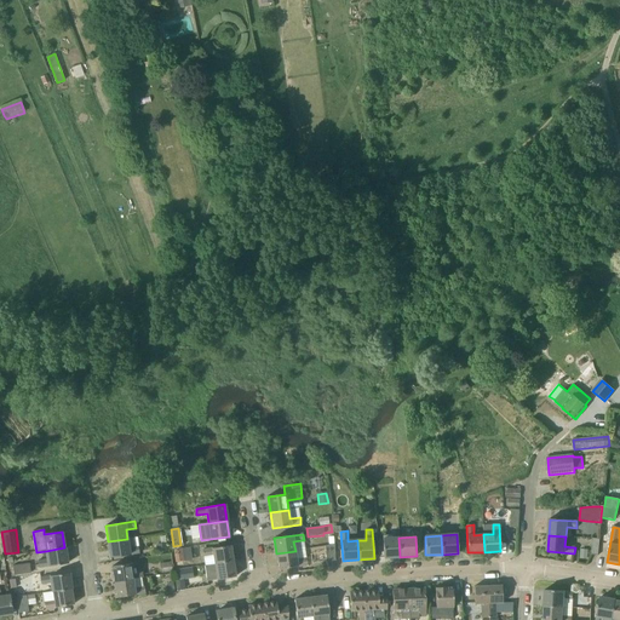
[(384,557),(400,557),(399,538),(383,539),(384,557)]
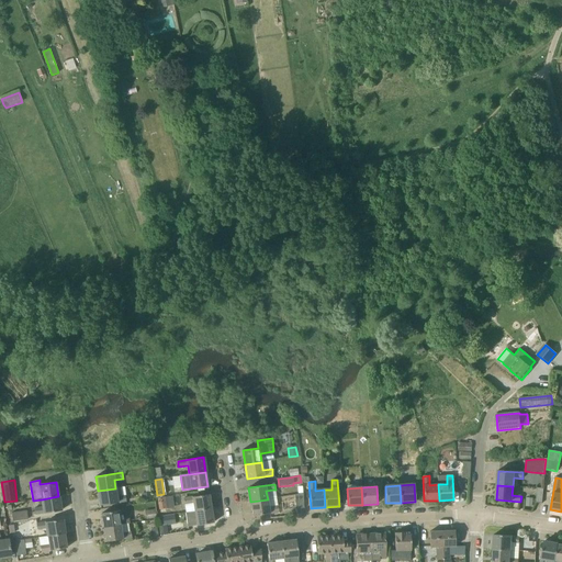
[(100,506),(126,502),(125,496),(116,497),(115,489),(98,491),(100,506)]
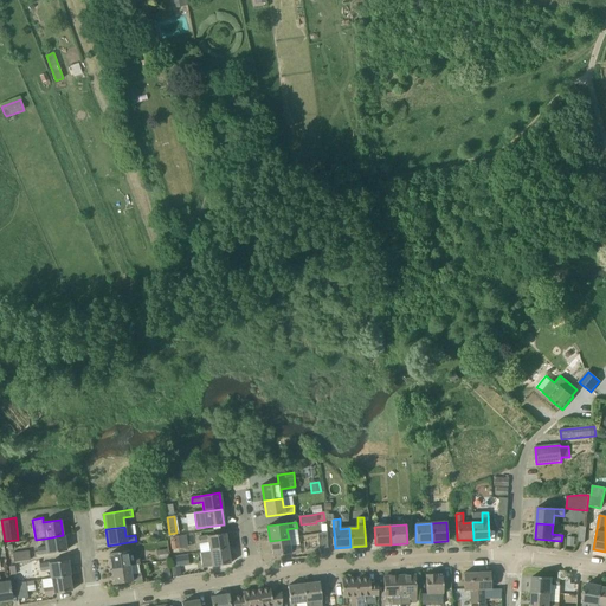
[(208,542),(210,552),(229,548),(225,533),(198,537),(199,545),(208,542)]
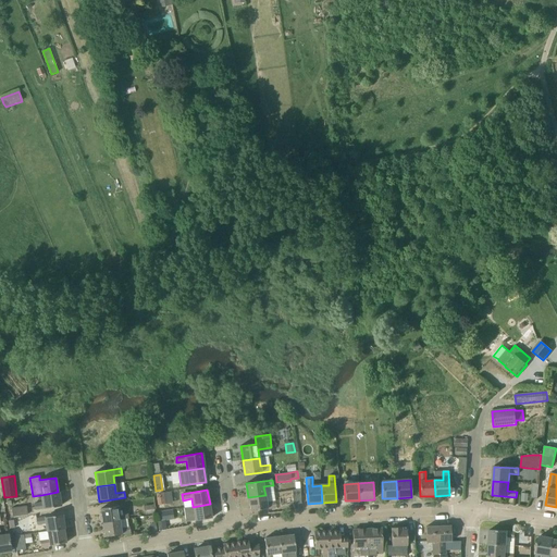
[(293,505),(294,504),(301,504),(300,490),(292,491),(293,505)]
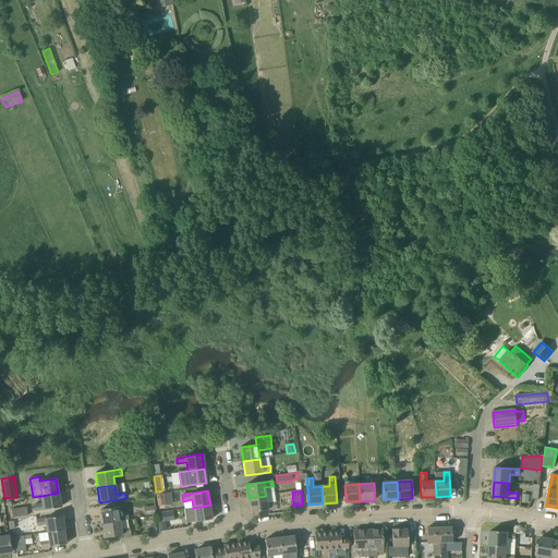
[(58,493),(41,496),(43,505),(34,506),(35,511),(61,508),(58,493)]
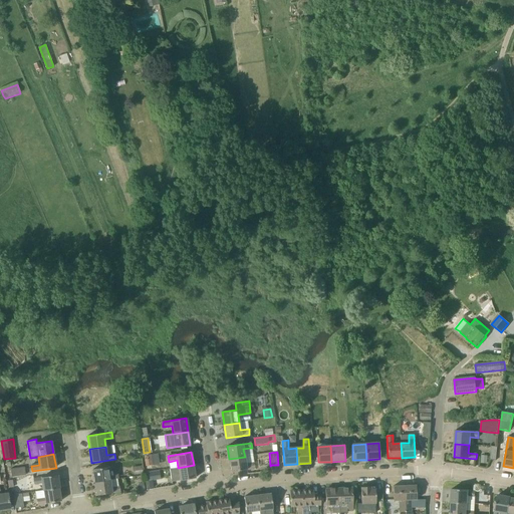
[(151,455),(144,456),(146,466),(153,465),(151,455)]
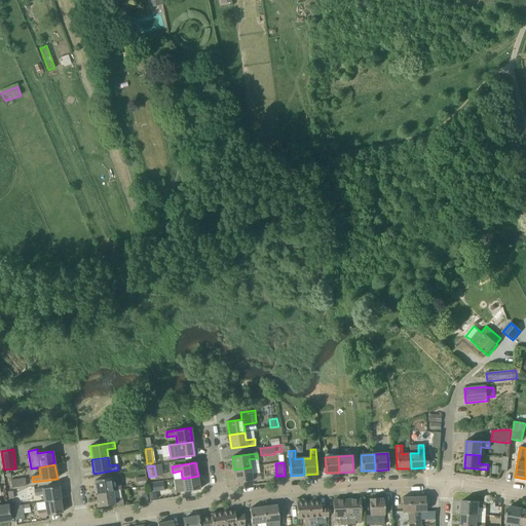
[(251,467),(234,470),(236,483),(261,479),(260,474),(252,475),(251,467)]
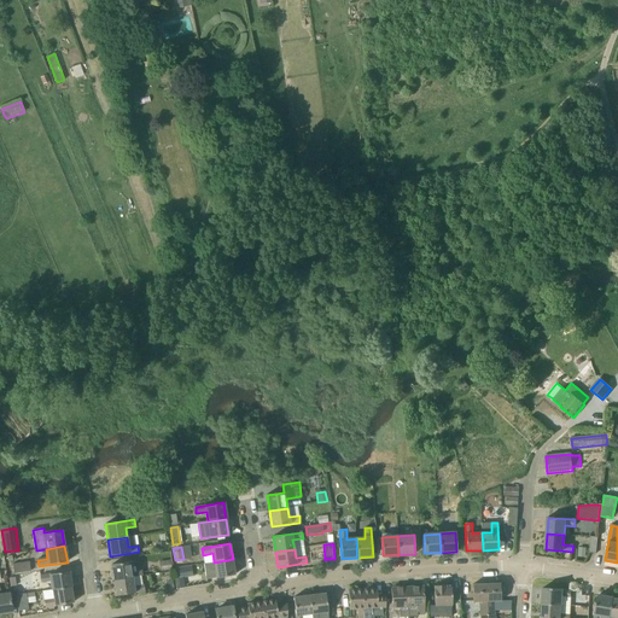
[(205,573),(207,579),(235,575),(233,559),(214,563),(215,571),(205,573)]
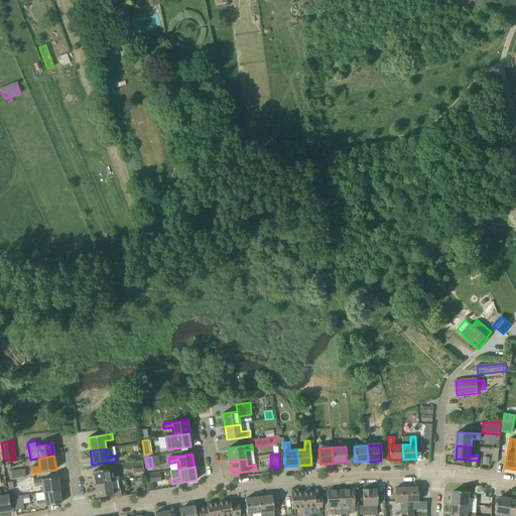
[(119,481),(118,474),(117,468),(93,472),(95,485),(111,482),(119,481)]
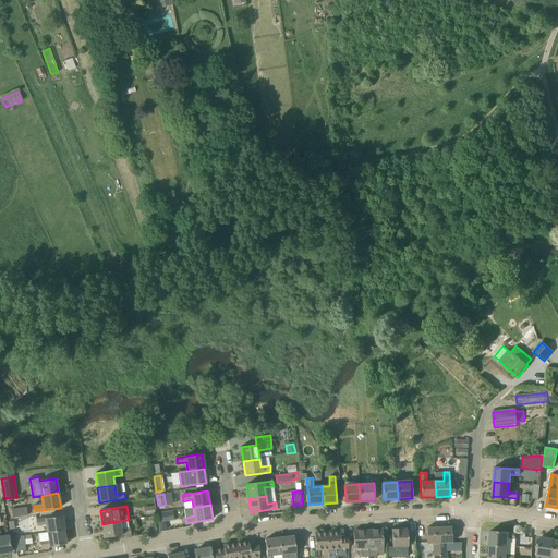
[(144,507),(145,516),(155,514),(154,506),(144,507)]
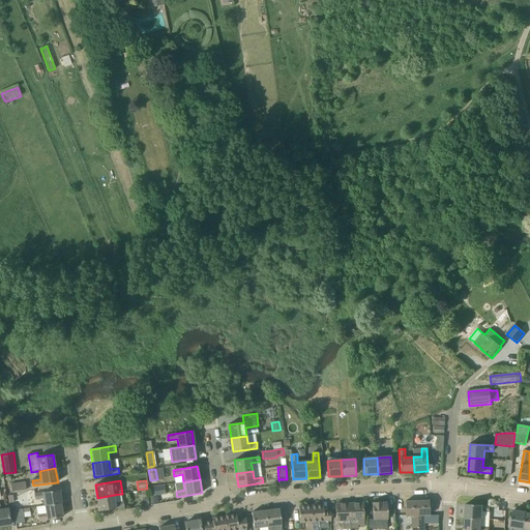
[(12,491),(26,490),(25,481),(11,483),(12,491)]
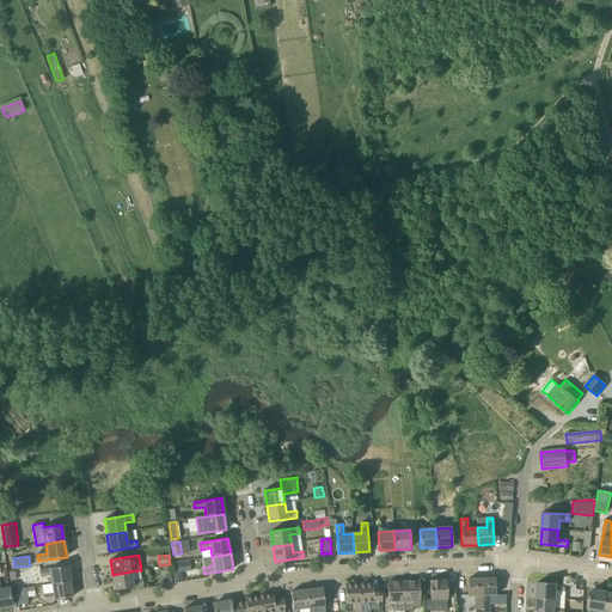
[(177,580),(182,579),(181,571),(190,569),(189,561),(172,564),(177,580)]
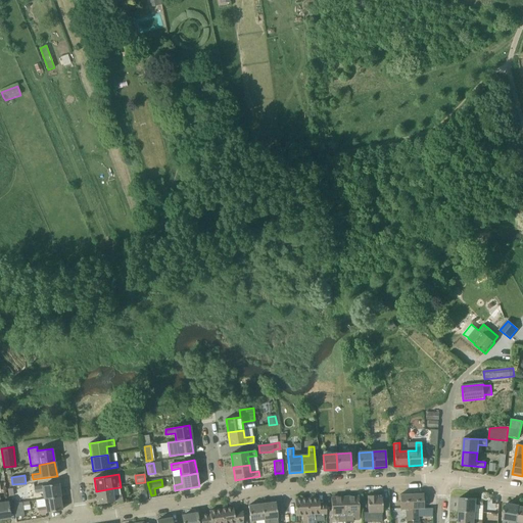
[(58,483),(34,487),(35,492),(43,491),(44,500),(60,496),(58,483)]
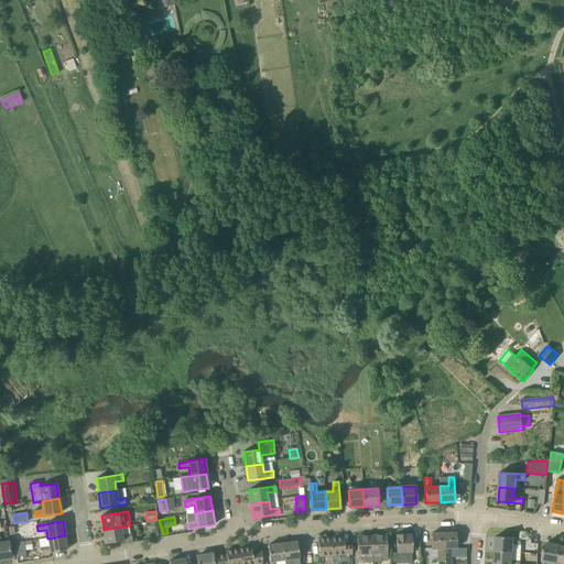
[(121,527),(104,530),(106,544),(132,540),(131,534),(122,535),(121,527)]
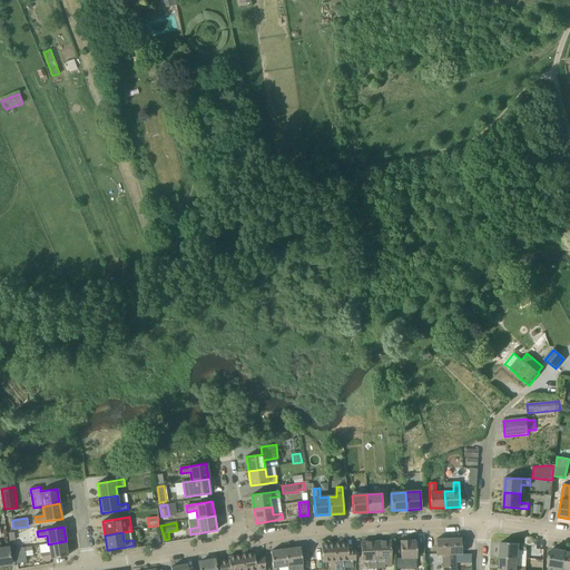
[(449,539),(450,568),(457,568),(455,554),(462,554),(461,538),(449,539)]
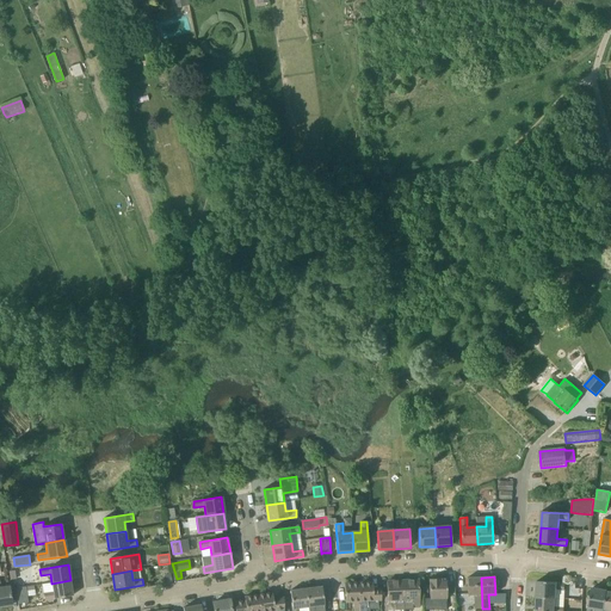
[(475,609),(482,609),(481,578),(467,578),(468,596),(474,594),(475,609)]
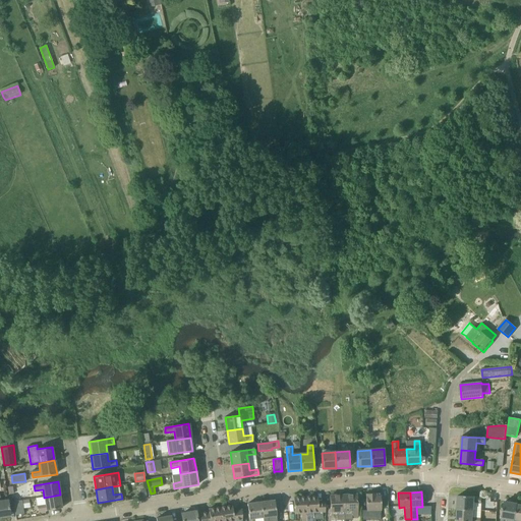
[(381,510),(381,494),(365,495),(366,511),(373,511),(373,520),(381,520),(381,510)]
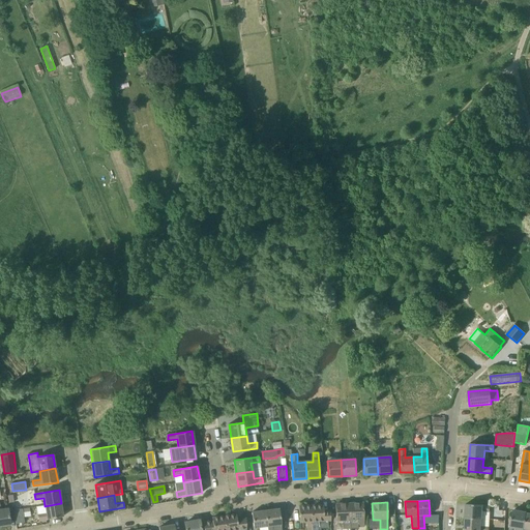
[(37,514),(38,521),(63,517),(61,503),(45,506),(46,513),(37,514)]
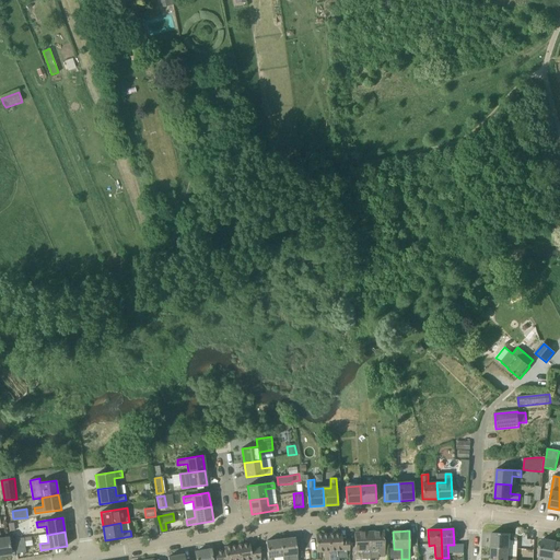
[(377,557),(384,557),(383,532),(369,533),(370,549),(377,549),(377,557)]
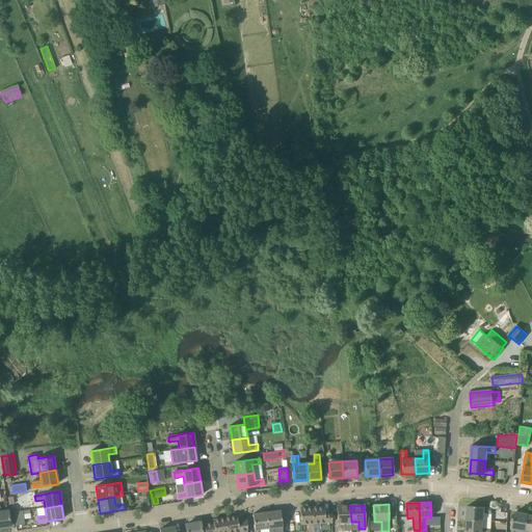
[(351,522),(350,506),(337,506),(338,531),(344,531),(344,523),(351,522)]
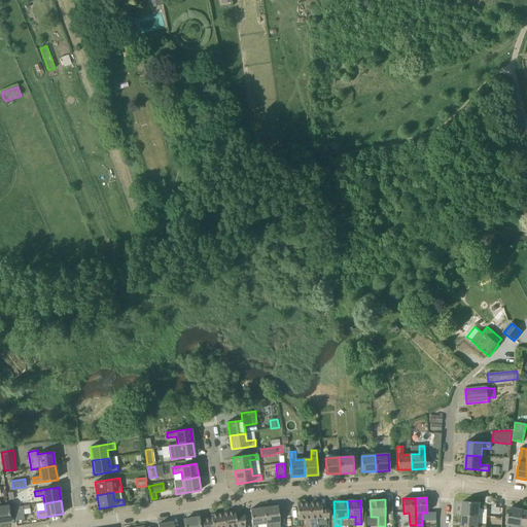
[(479,508),(486,510),(487,503),(479,502),(463,501),(462,515),(479,516),(479,508)]
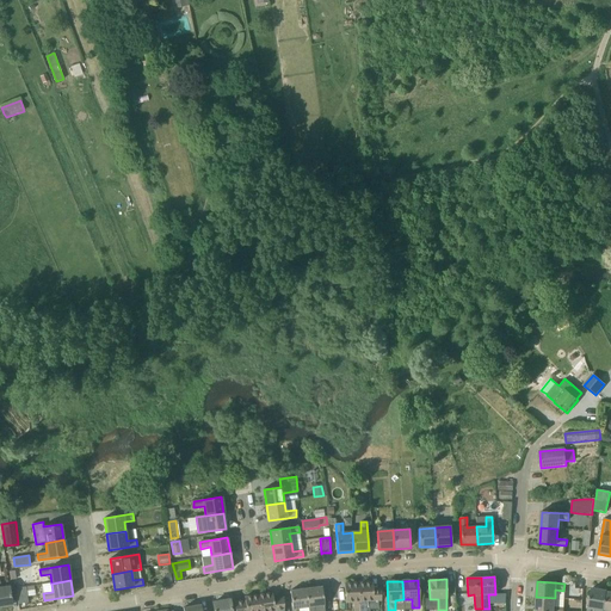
[(0,606),(12,605),(10,586),(1,587),(0,582),(0,606)]
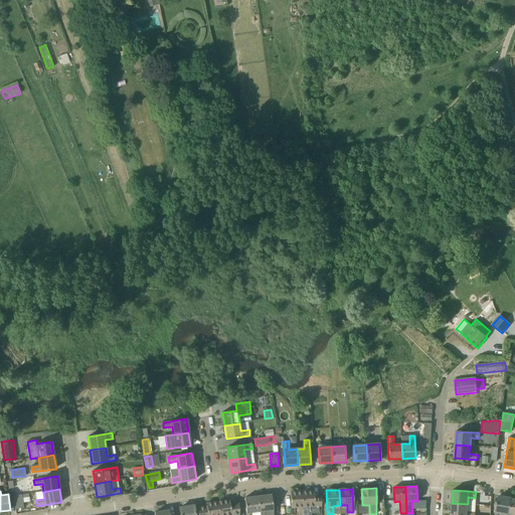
[(303,514),(302,491),(290,492),(291,508),(298,507),(298,514),(303,514)]
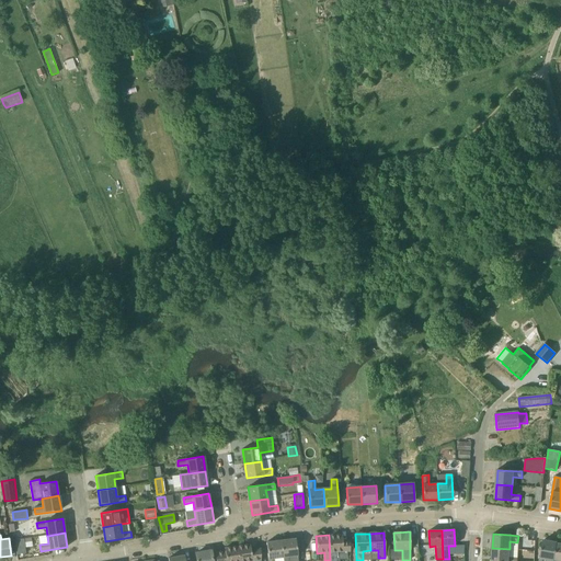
[(350,541),(342,541),(342,535),(329,535),(330,560),(339,560),(340,558),(336,559),(335,556),(347,554),(346,551),(350,551),(350,541)]
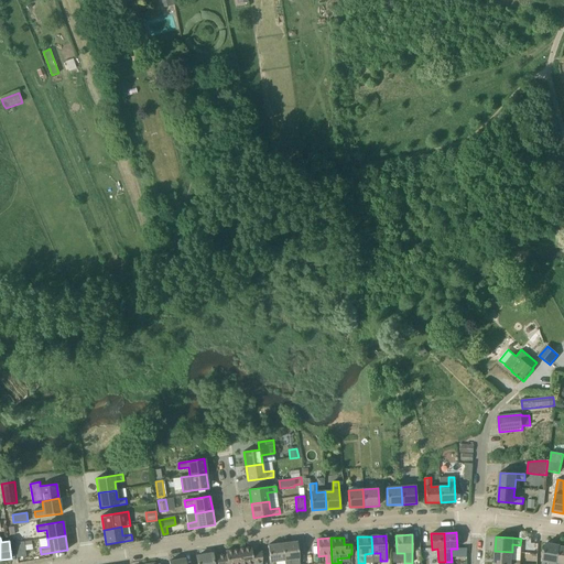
[(300,563),(297,541),(282,543),(284,561),(284,563),(300,563)]
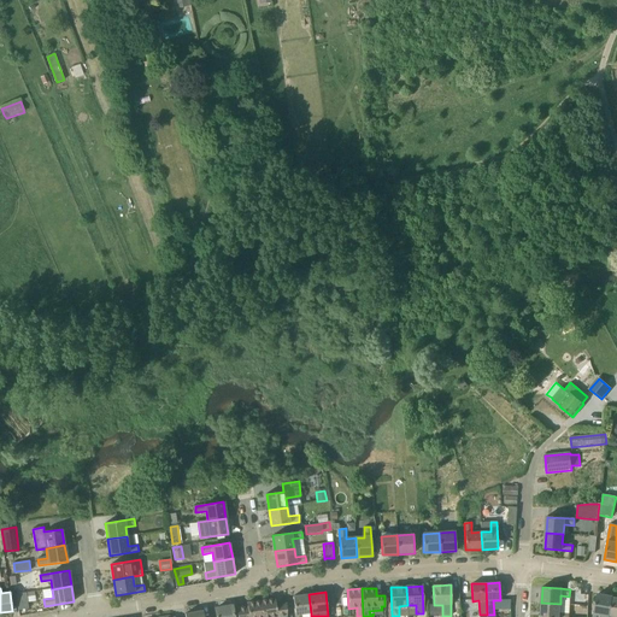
[(28,609),(27,597),(25,593),(16,594),(18,610),(28,609)]
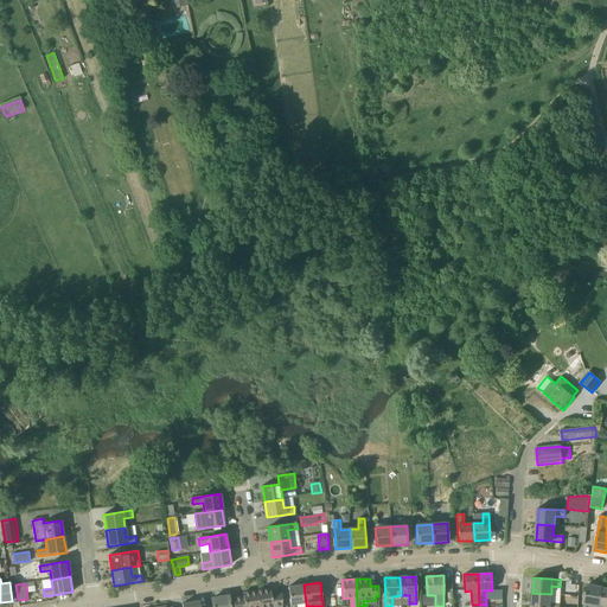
[(296,606),(296,605),(306,604),(304,585),(288,587),(291,606),(296,606)]
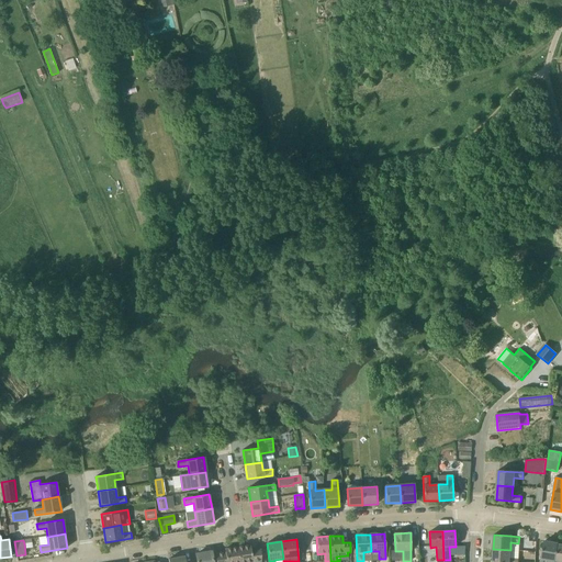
[(554,561),(555,561),(559,544),(543,541),(540,561),(554,561)]
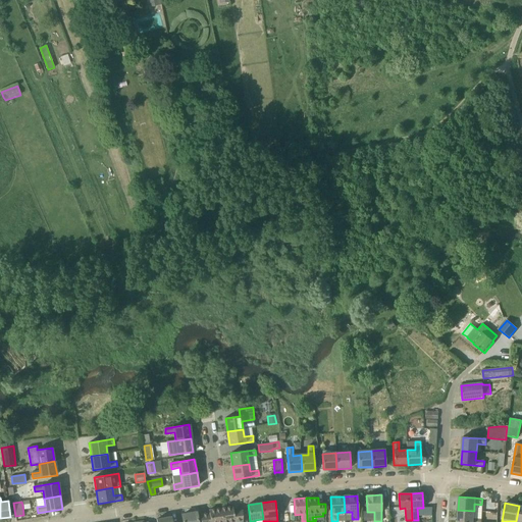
[(222,521),(242,521),(243,511),(233,512),(232,507),(220,509),(222,521)]
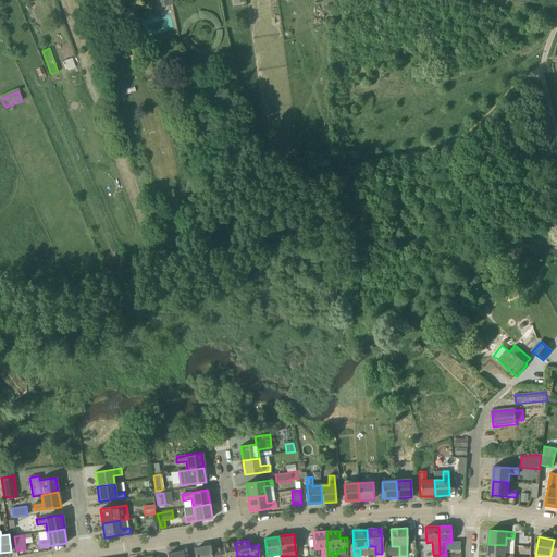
[(237,556),(235,543),(223,544),(223,547),(214,549),(214,556),(237,556)]
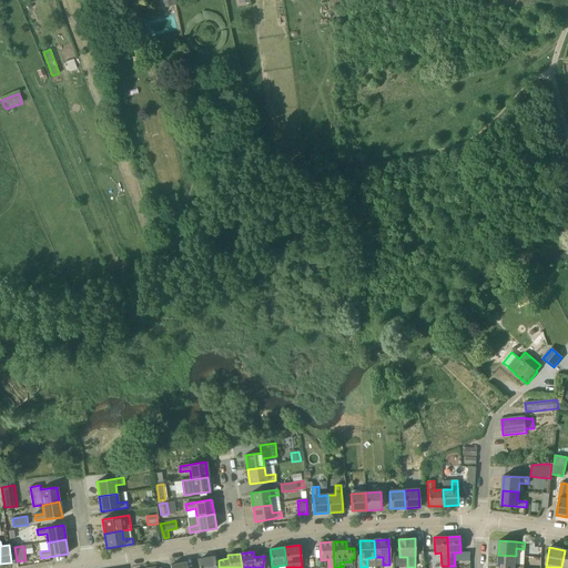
[(525,557),(516,556),(498,555),(497,567),(524,567),(524,565),(525,557)]
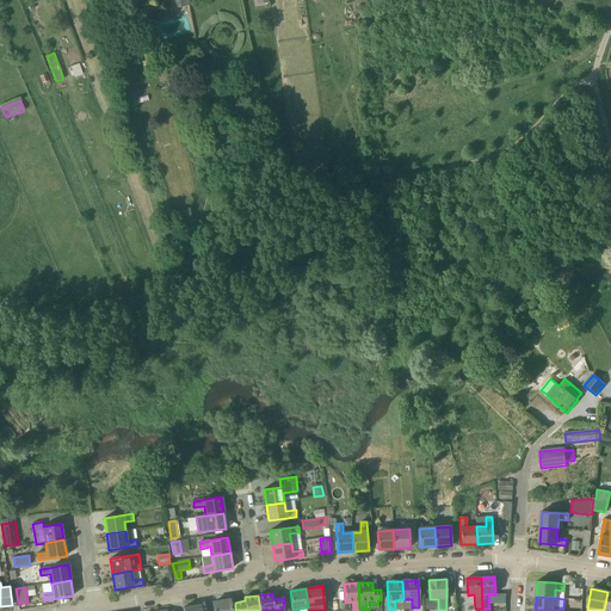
[(232,610),(229,599),(213,603),(214,610),(232,610)]
